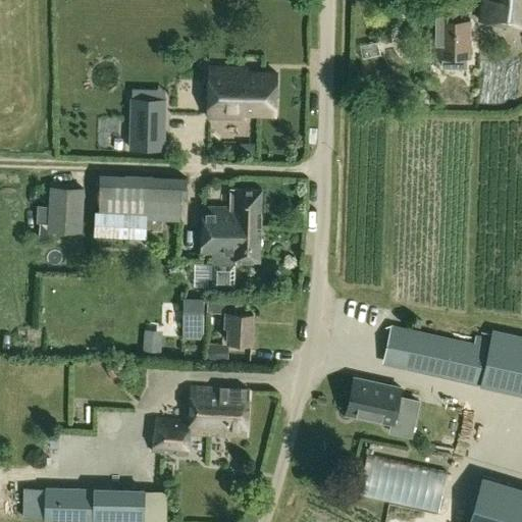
[(521,28),(521,0),(485,0),(485,1),(483,0),(480,22),(521,28)]
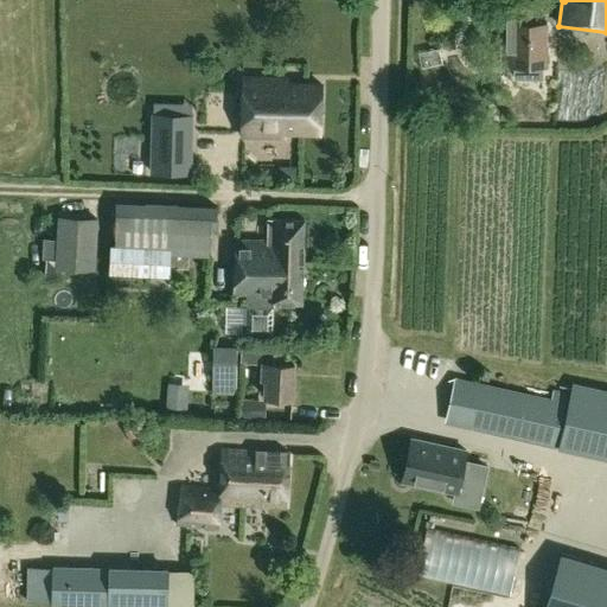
[(499,64),(515,64),(513,80),(542,80),(542,64),(548,64),(548,23),(537,23),(537,2),(522,2),(499,4),(499,64)]
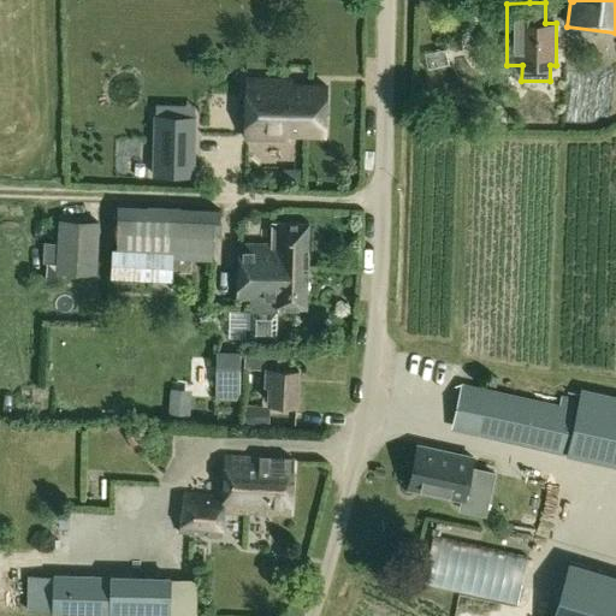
[(326,136),(329,87),(292,86),(292,81),(249,80),(247,138),(291,140),(291,135),(326,136)]
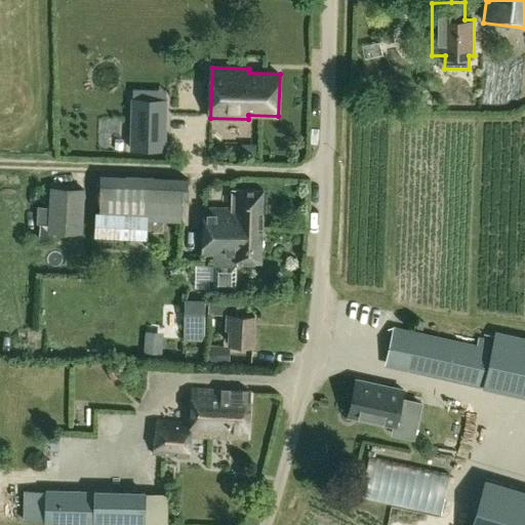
[(164,150),(165,117),(131,116),(131,149),(164,150)]
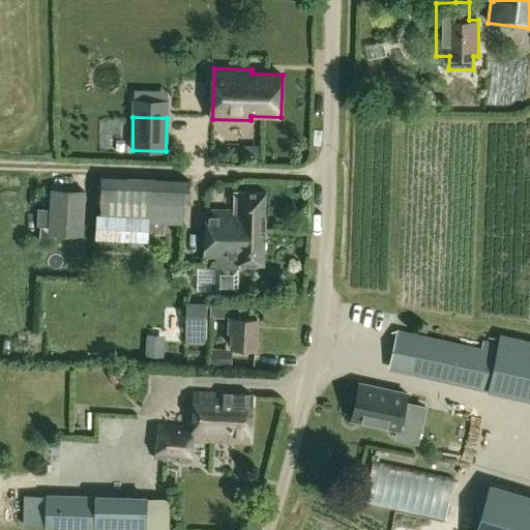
[(243,157),(258,157),(259,145),(244,145),(243,157)]
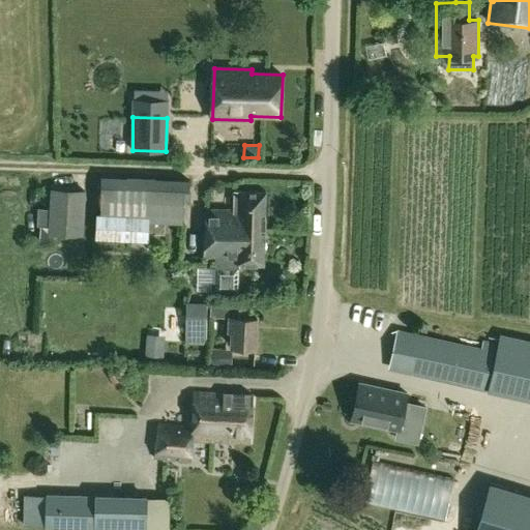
[(97,213),(96,238),(148,241),(149,233),(165,233),(166,224),(181,224),(184,203),(189,203),(190,180),(131,178),(100,177),(100,213),(97,213)]
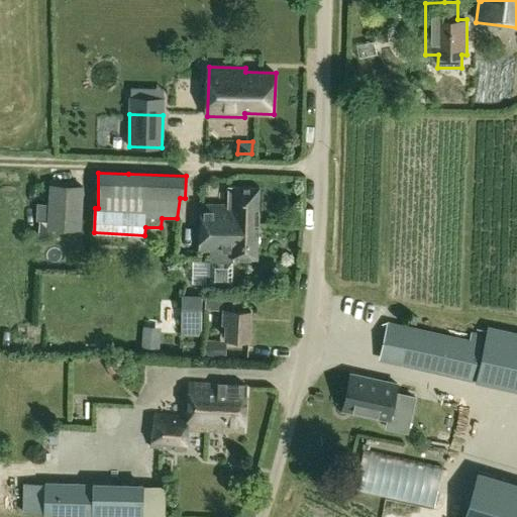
[(85,187),(49,185),(47,227),(82,229),(85,187)]
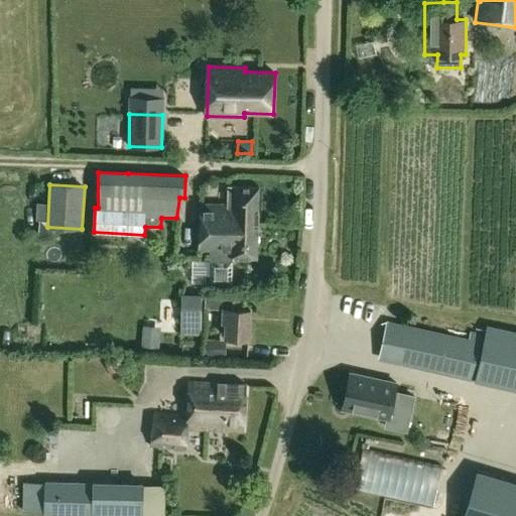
[(206,203),(204,231),(233,232),(233,228),(258,229),(260,187),(230,185),(229,204),(206,203)]
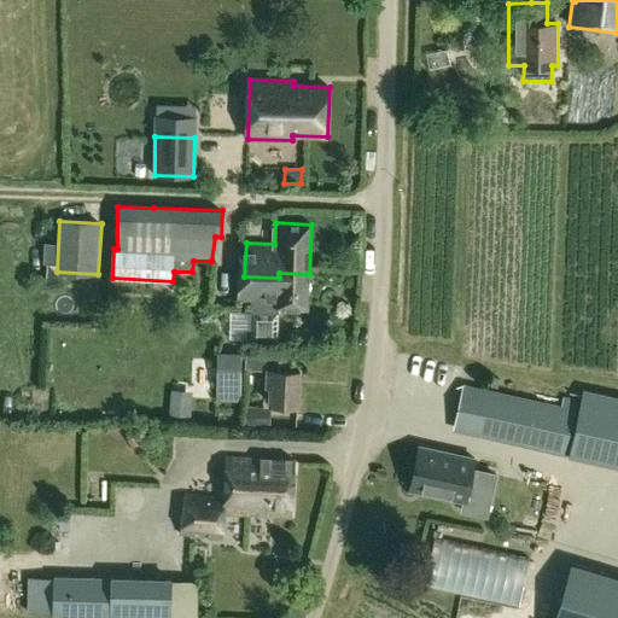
[(279,278),(244,277),(243,301),(251,301),(250,312),(250,339),(278,340),(278,313),(278,308),(308,309),(309,274),(279,273),(279,278)]
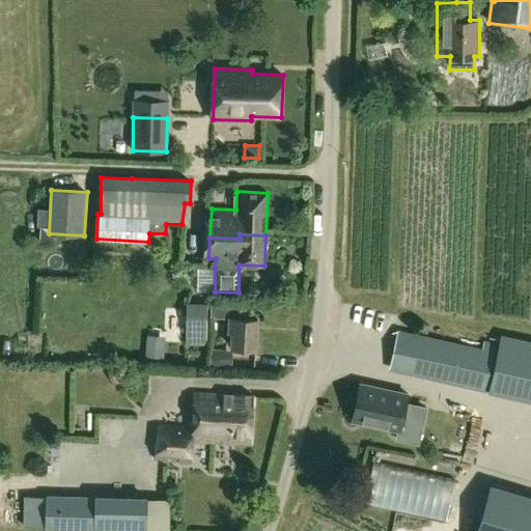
[(188,302),(188,343),(205,344),(208,303),(188,302)]
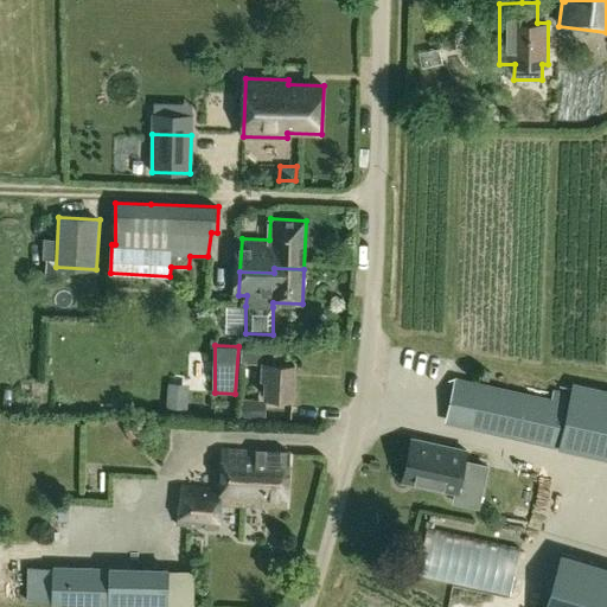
[(280,349),(241,347),(240,363),(261,364),(261,381),(264,381),(264,397),(292,398),(293,365),(279,364),(280,349)]
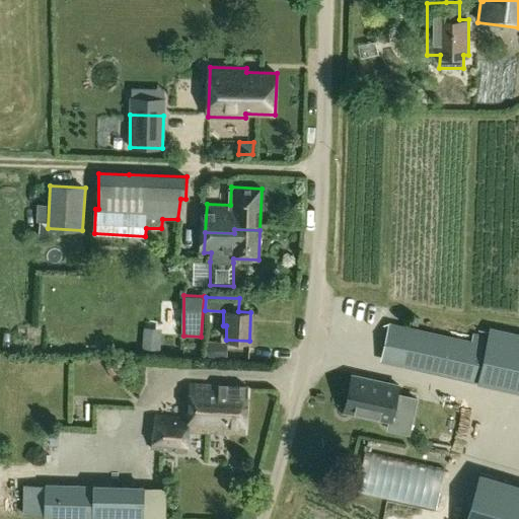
[(485,347),(388,324),(382,350),(403,355),(401,364),(507,389),(518,390),(518,334),(489,327),(485,347)]
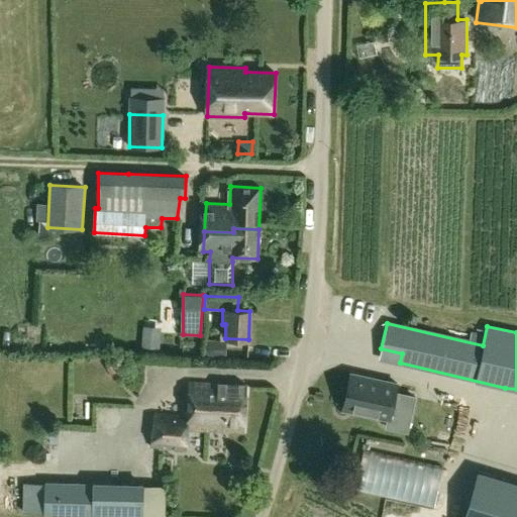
[(142,347),(160,348),(161,333),(142,332),(142,347)]
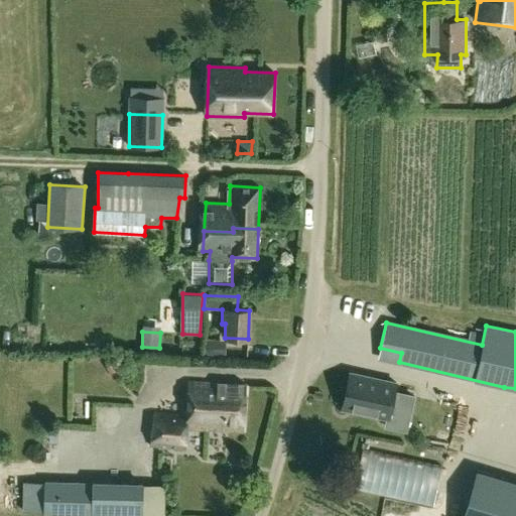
[(204,356),(226,358),(227,341),(205,340),(204,356)]
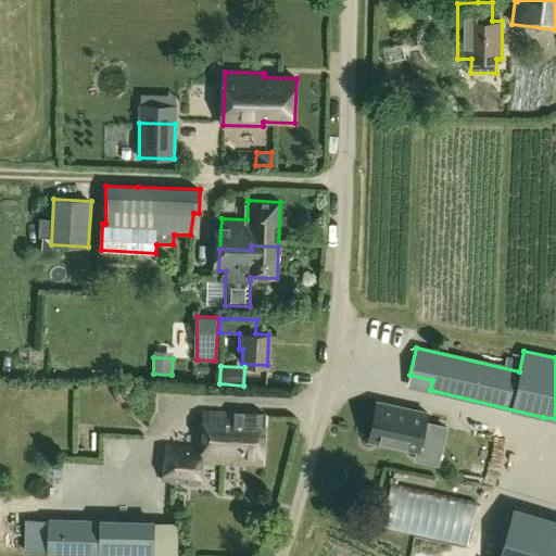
[(426,421),(428,412),(378,401),(369,440),(417,451),(415,459),(438,465),(446,427),(426,421)]
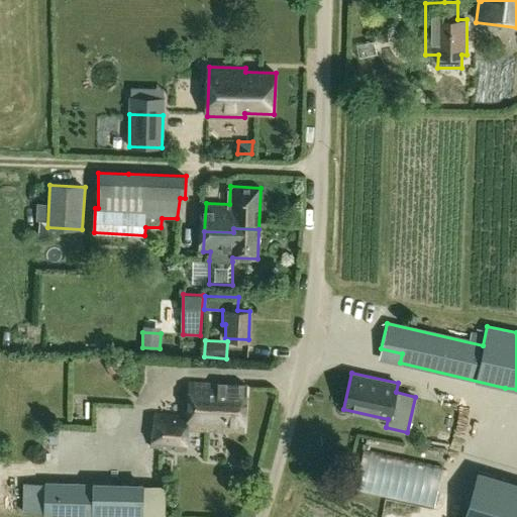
[(191,415),(190,427),(245,430),(248,385),(191,381),(188,415),(191,415)]
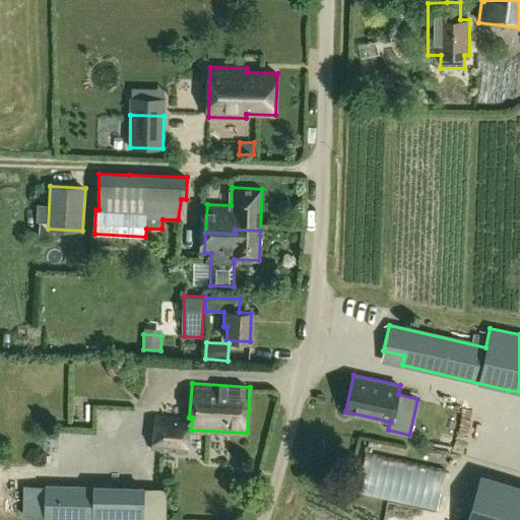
[(188,451),(191,430),(192,417),(189,417),(157,412),(152,446),(188,451)]
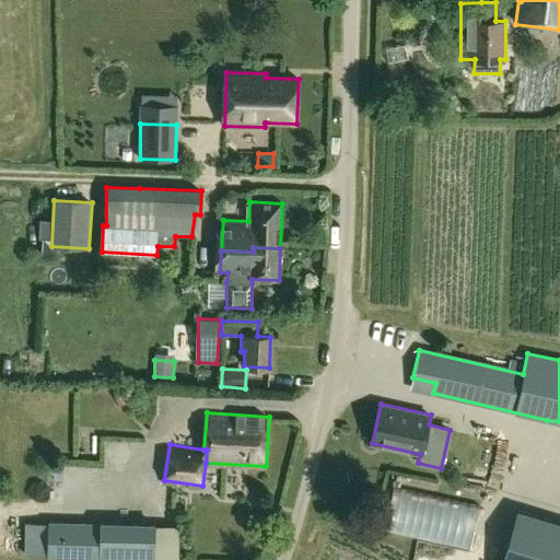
[(381,510),(378,531),(473,543),(476,522),(381,510)]
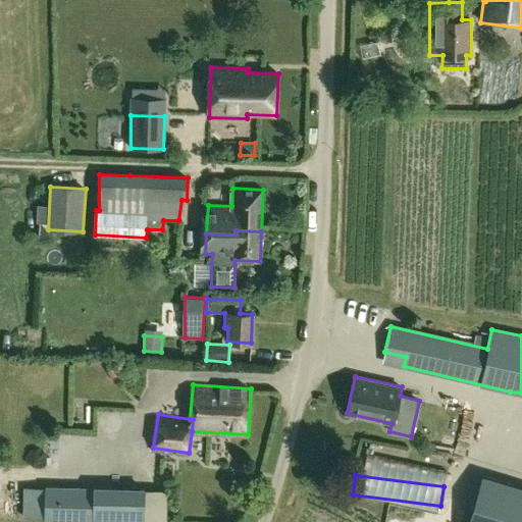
[(521,521),(521,488),(482,476),(468,521),(521,521)]
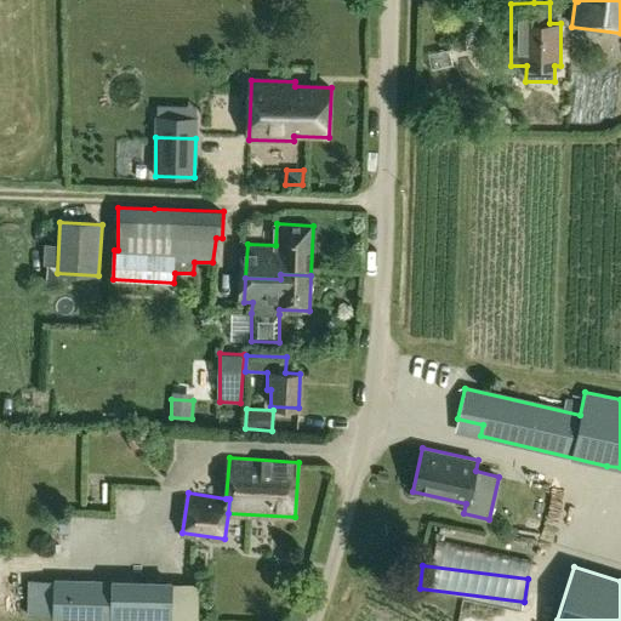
[(45,609),(45,575),(21,574),(21,609),(45,609)]
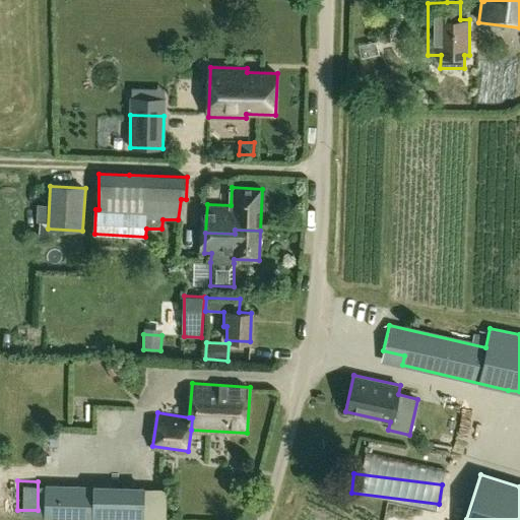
[(124,519),(144,519),(146,490),(45,486),(43,518),(124,519)]
